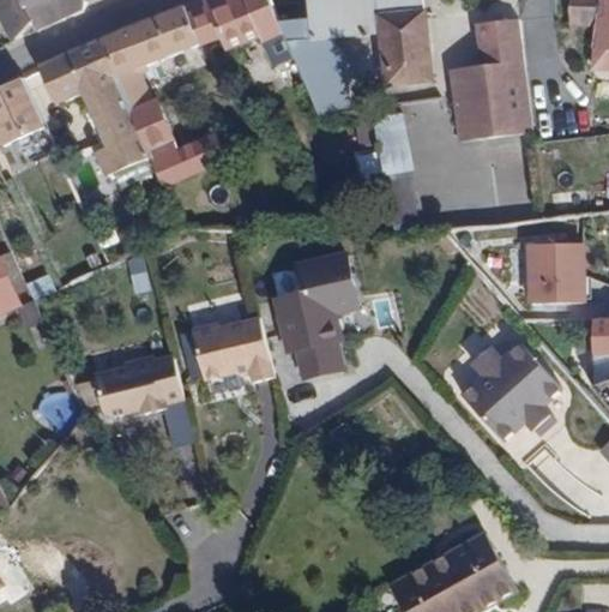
[(0,21),(10,40),(30,19),(20,0),(0,0),(0,21)]
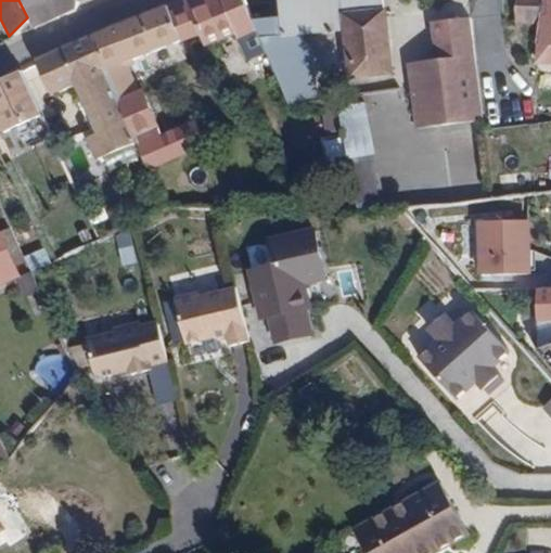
[(72,5),(73,0),(18,0),(27,17),(31,26),(72,5)]
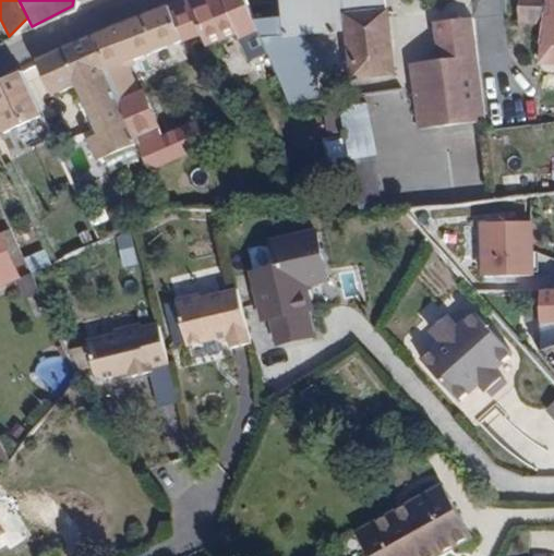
[(187,0),(188,5),(199,32),(202,41),(233,31),(236,36),(259,26),(256,20),(247,0),(187,0)]
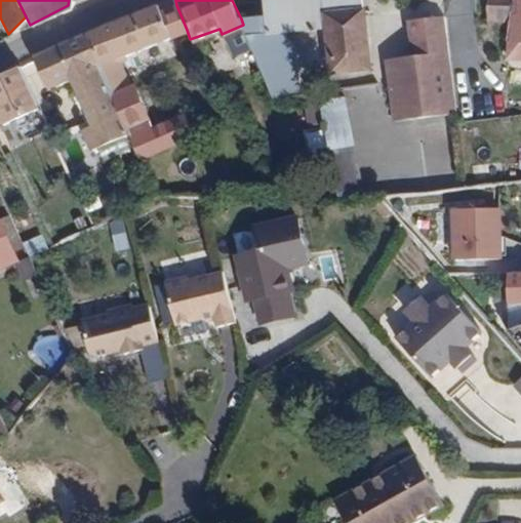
[(263,14),(241,18),(243,25),(252,47),(272,97),(295,92),(291,47),(285,40),(285,32),(326,28),(330,75),(365,70),(358,0),(263,0),(263,14)]
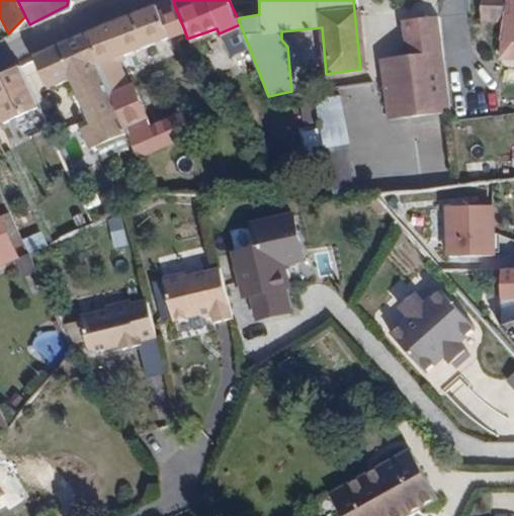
[(481,0),(480,17),(503,18),(504,0),(481,0)]
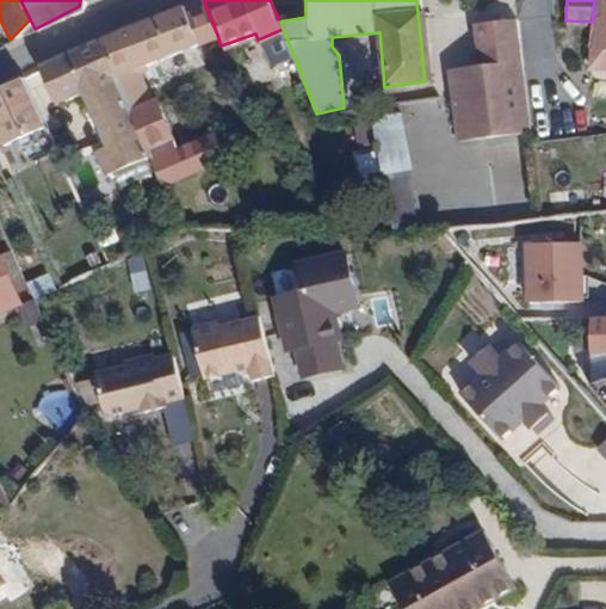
[(594,0),(593,22),(589,65),(605,65),(605,0),(594,0)]
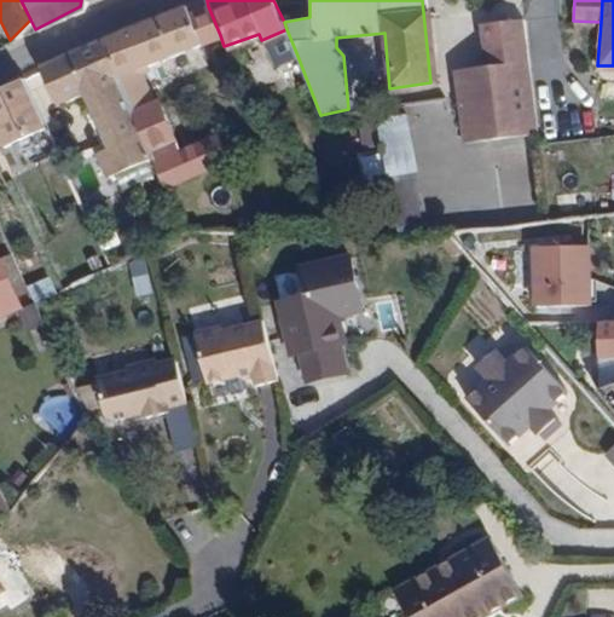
[(100,39),(150,157),(163,188),(206,171),(193,142),(178,149),(155,94),(149,98),(137,71),(198,45),(186,16),(181,4),(100,39)]
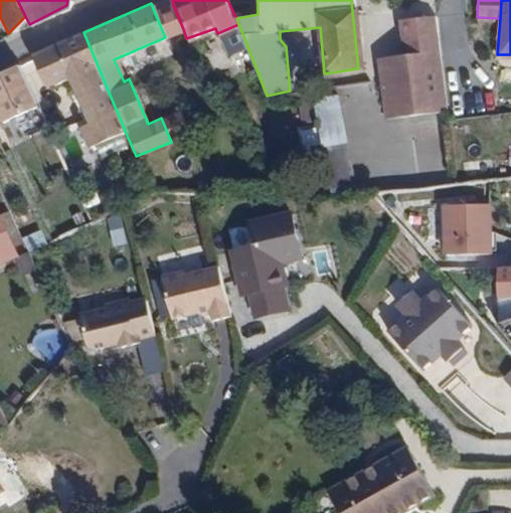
[(173,5),(155,13),(165,37),(183,29),(173,5)]
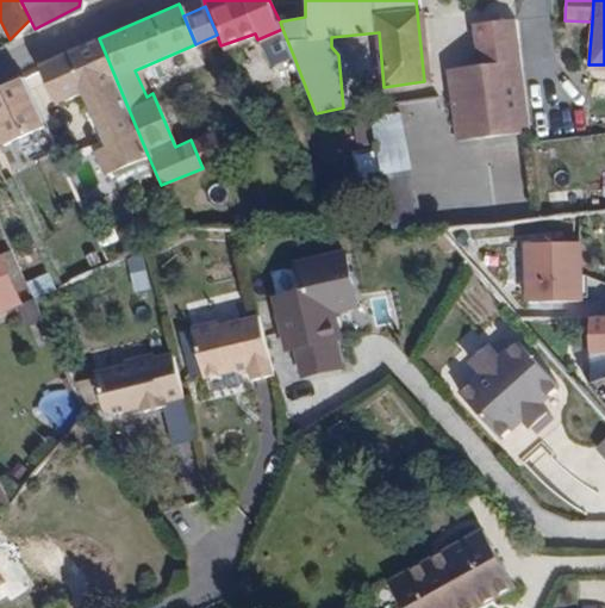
[(446,84),(447,95),(521,86),(515,17),(472,19),(474,61),(463,62),(446,84)]
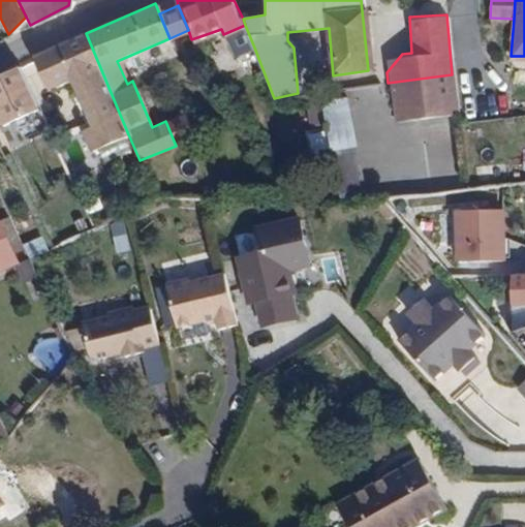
[(223,34),(234,54),(254,48),(245,25),(223,34)]
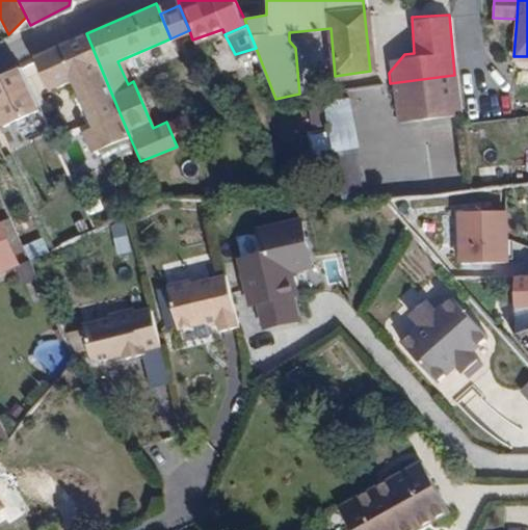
[(129,135),(86,33),(32,55),(48,90),(72,80),(91,127),(81,131),(90,152),(129,135)]
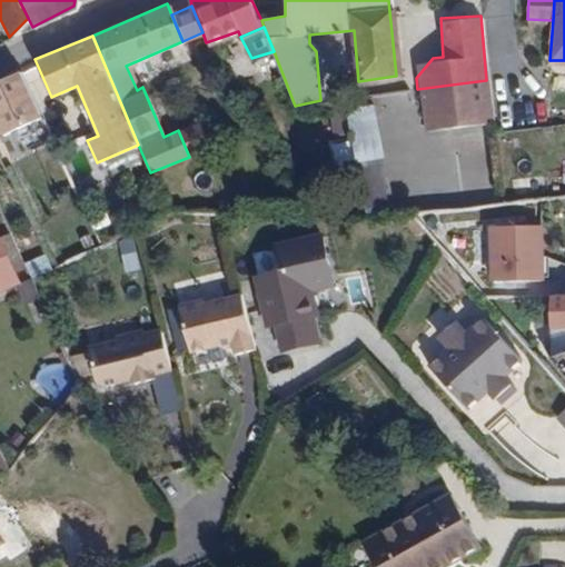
[(15,70),(0,77),(0,132),(2,131),(10,147),(6,149),(8,155),(48,135),(15,70)]
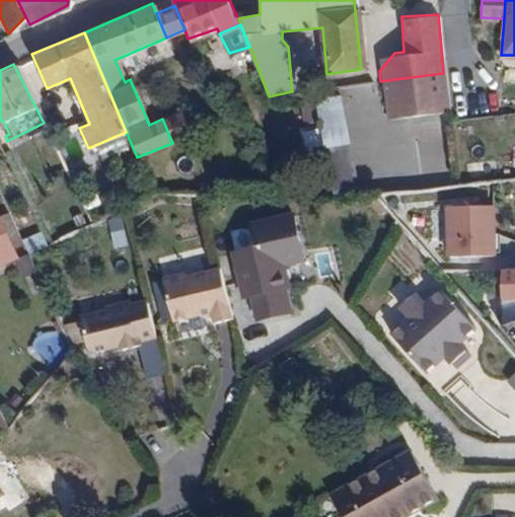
[(443,73),(380,81),(382,99),(398,114),(446,108),(443,73)]
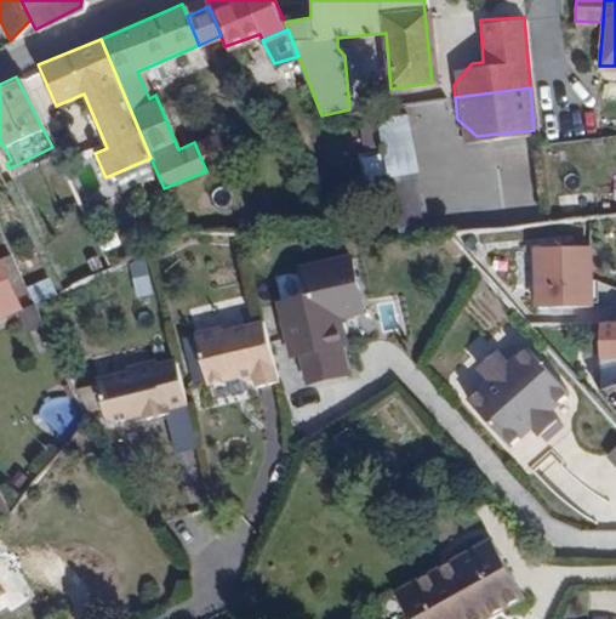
[(398,106),(375,109),(376,115),(397,115),(398,106)]
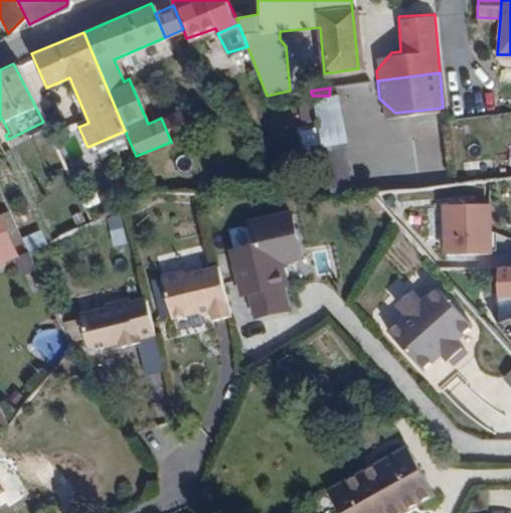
[(311,91),(293,93),(297,123),(315,120),(312,96),(311,91)]
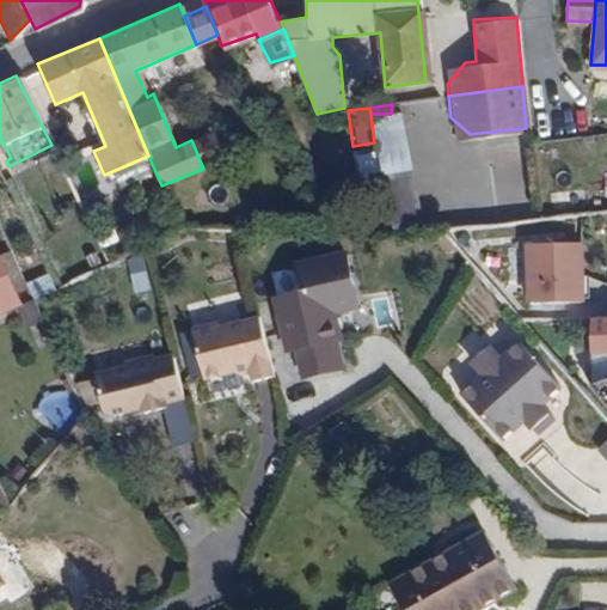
[(391,114),(371,114),(374,142),(384,199),(412,196),(399,113),(391,114)]
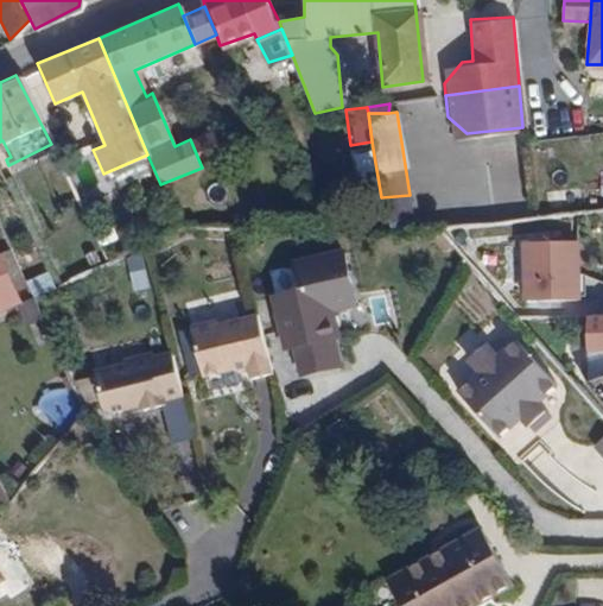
[(211,130),(190,139),(202,168),(221,157),(211,130)]
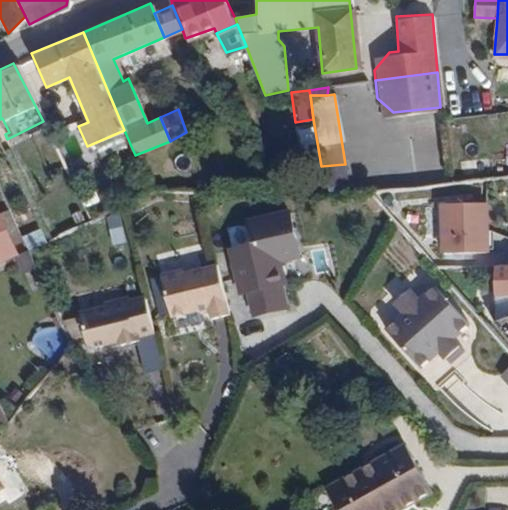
[(485,251),(485,202),(439,204),(440,252),(485,251)]
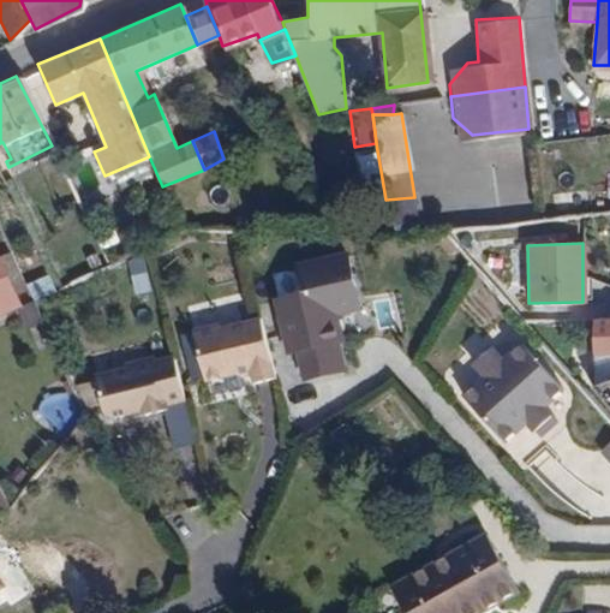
[(300,291),(274,297),(286,350),(295,347),(303,378),(340,368),(333,340),(338,339),(332,311),(357,305),(345,253),(294,265),(300,291)]
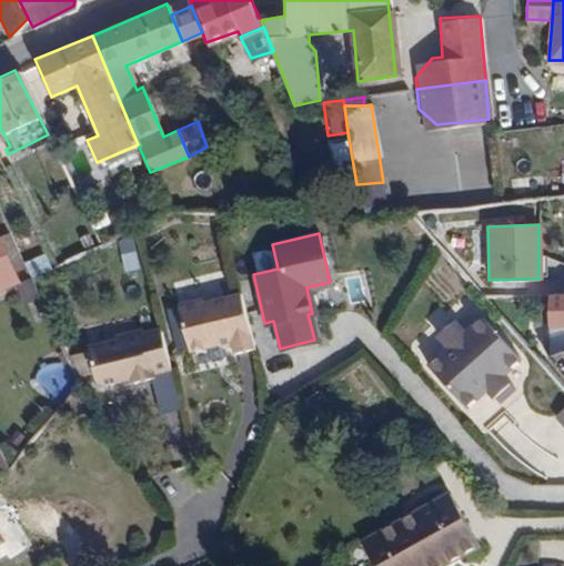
[(113,238),(119,269),(134,266),(128,235),(113,238)]
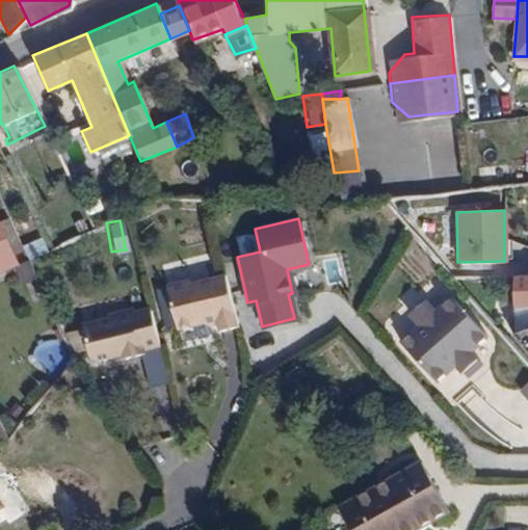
[(0,265),(10,261),(7,254),(21,248),(10,226),(0,230),(0,265)]
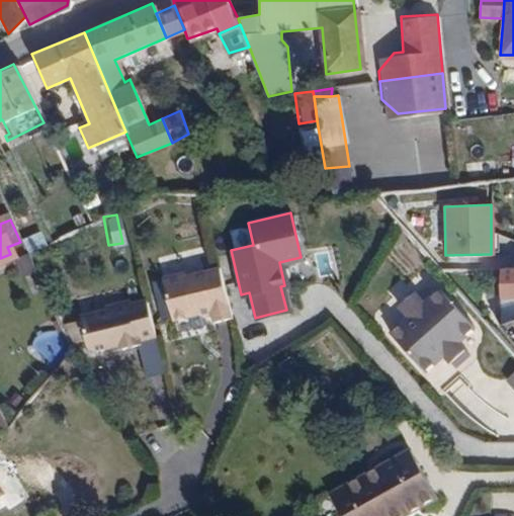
[(16,258),(21,274),(30,271),(24,255),(16,258)]
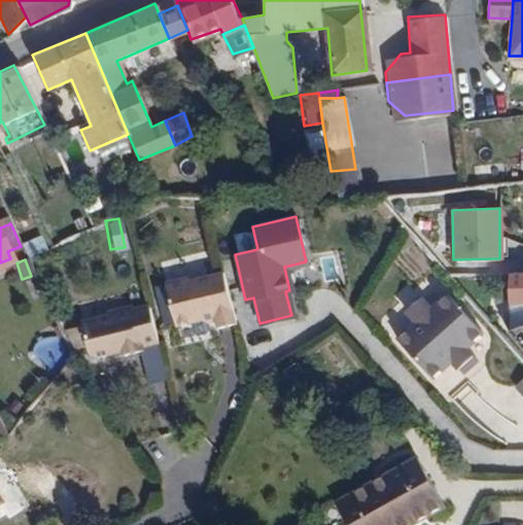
[(522,271),(507,272),(509,333),(514,330),(515,324),(522,321),(522,271)]
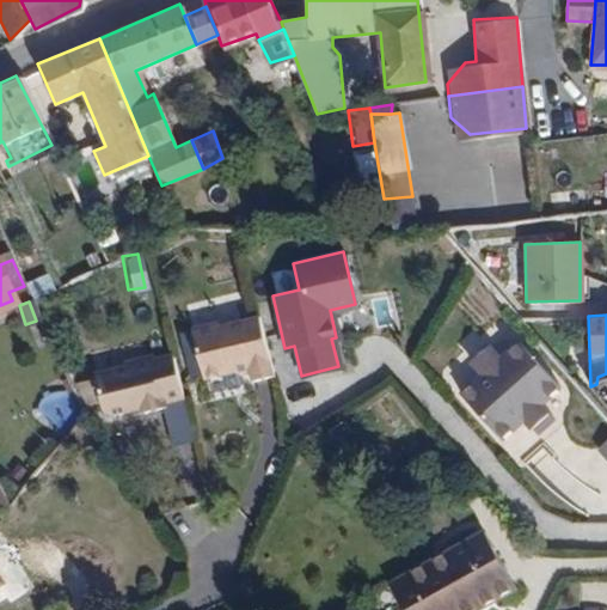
[(215,348),(184,357),(204,440),(213,445),(244,437),(245,441),(267,437),(265,431),(286,427),(262,336),(244,341),(243,337),(214,345),(215,348)]
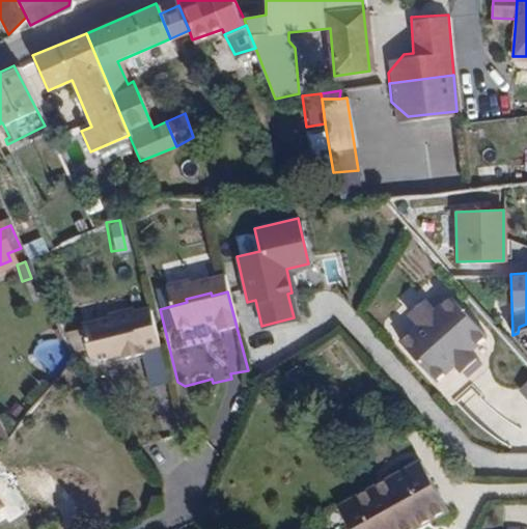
[(417,323),(397,340),(433,380),(452,363),(459,370),(473,357),(467,350),(482,336),(446,296),(431,310),(420,299),(407,311),(417,323)]
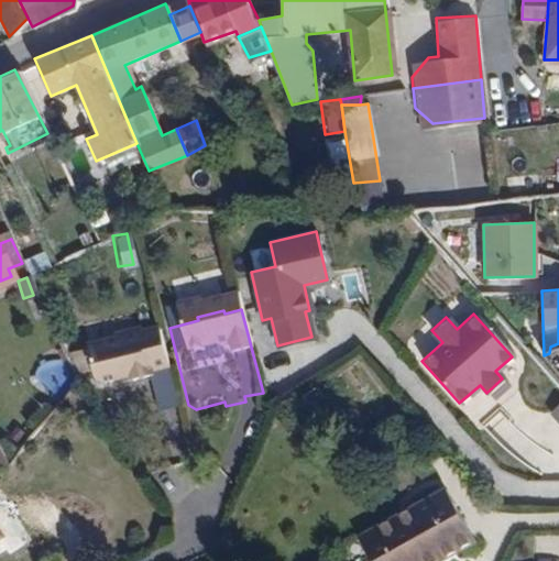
[(94,376),(100,380),(167,363),(157,325),(140,328),(139,325),(112,330),(113,334),(86,340),(94,376)]
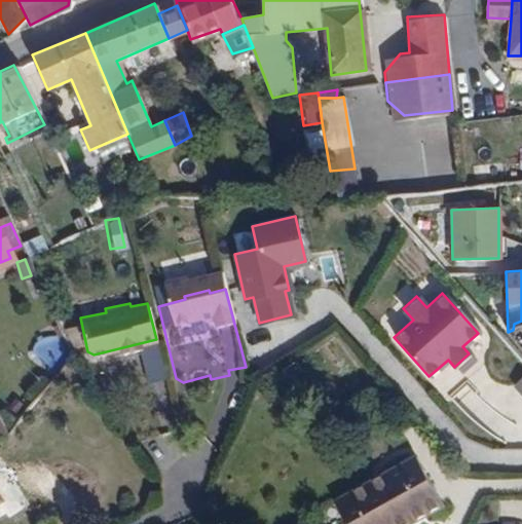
[(521,321),(514,324),(513,330),(508,332),(521,348),(521,321)]
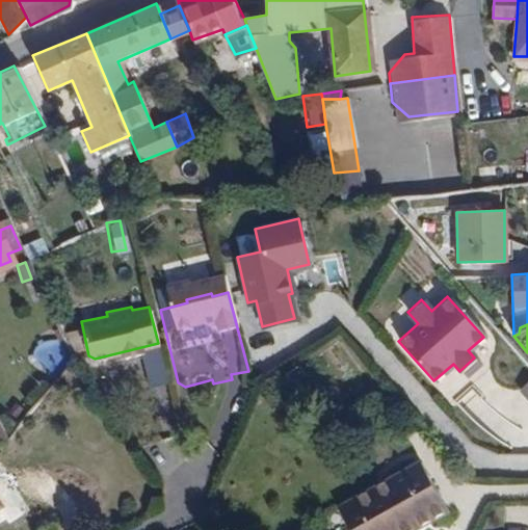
[(474,358),(459,371),(464,376),(479,364),(474,358)]
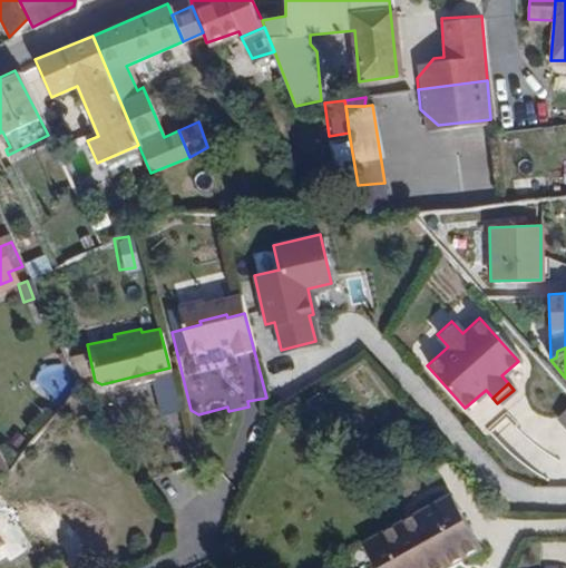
[(565,431),(565,401),(550,415),(565,431)]
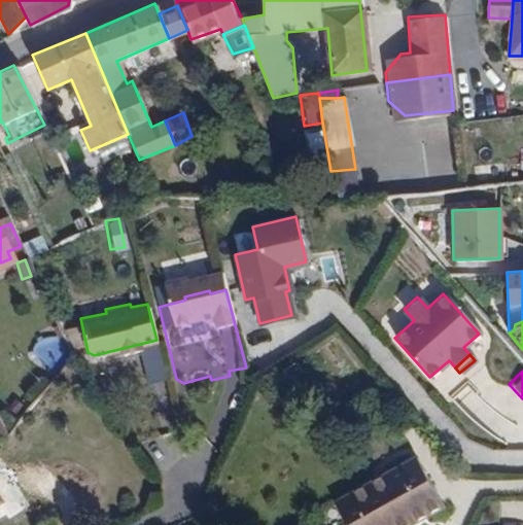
[(333,502),(344,524),(404,524),(440,506),(415,459),(333,502)]
